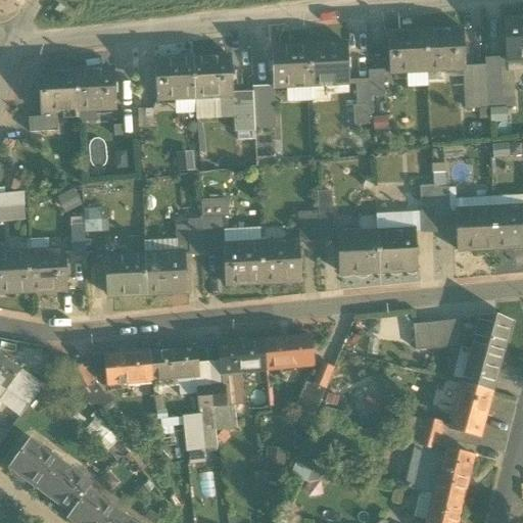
[(505,60),(522,58),(522,20),(503,21),(505,60)]
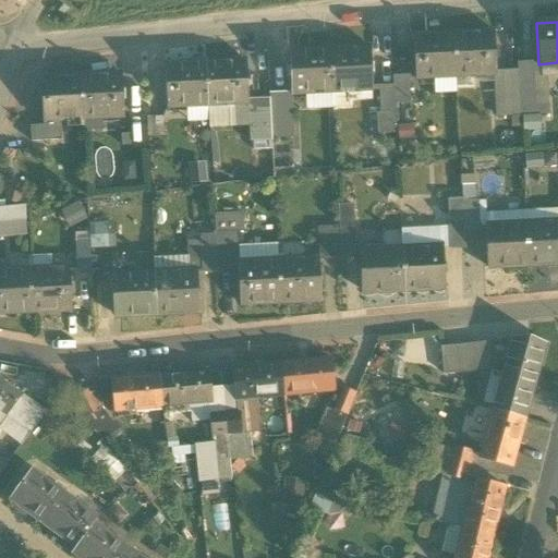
[(494,34),(453,36),(456,75),(496,73),(494,34)]
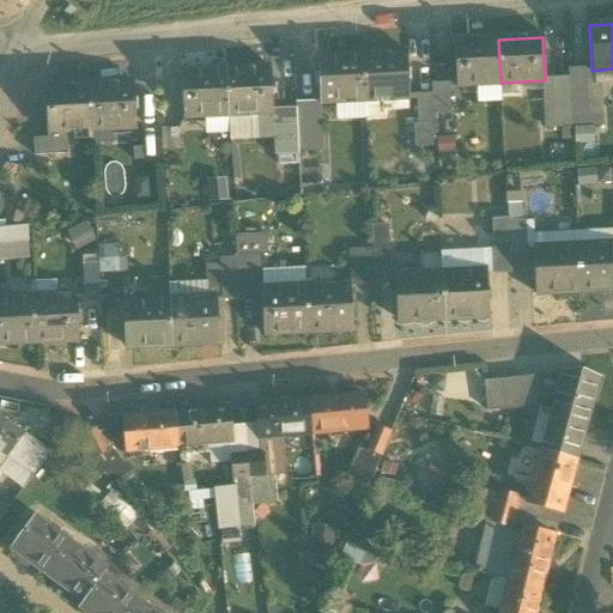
[(456,85),(501,83),(498,40),(454,42),(456,85)]
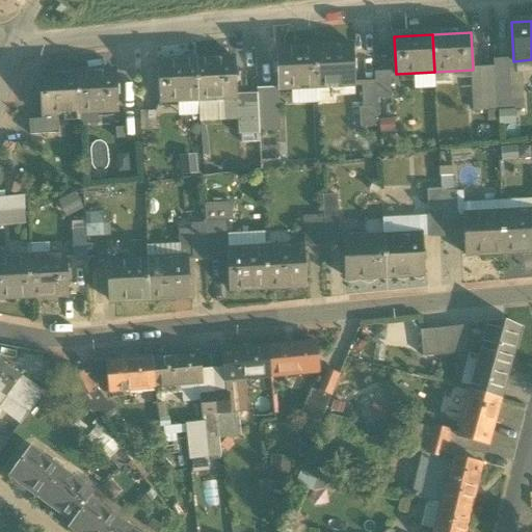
[(353,46),(315,48),(316,86),(355,85),(353,46)]
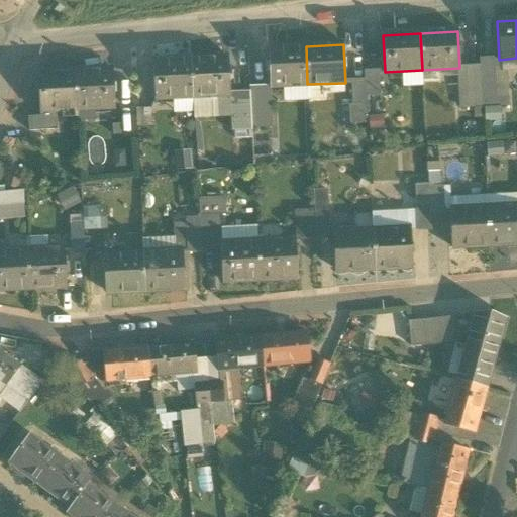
[(270,86),(307,84),(306,46),(268,47),(270,86)]
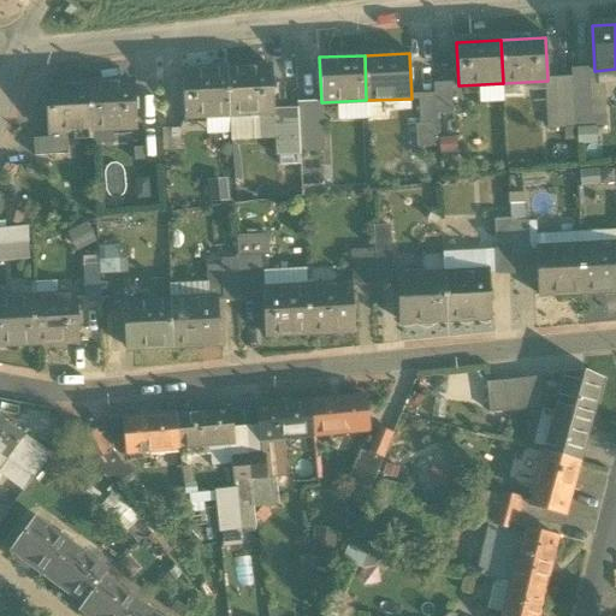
[(272,69),(227,70),(230,116),(273,113),(274,113),(274,112),(272,69)]
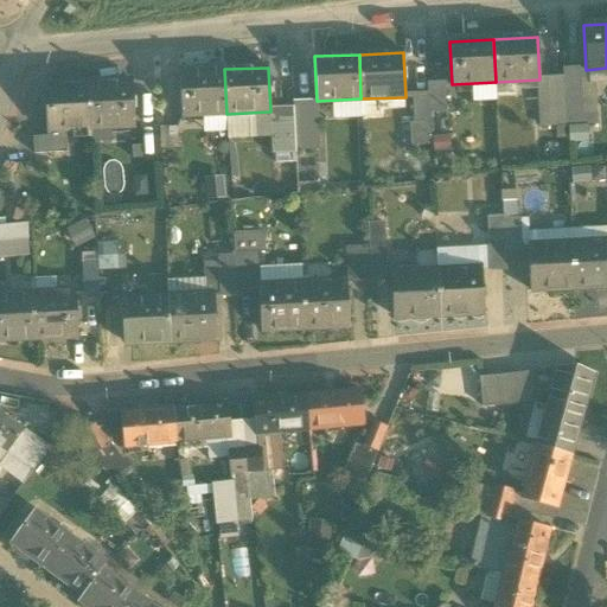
[(181,116),(227,114),(224,69),(180,71),(179,71),(181,116)]
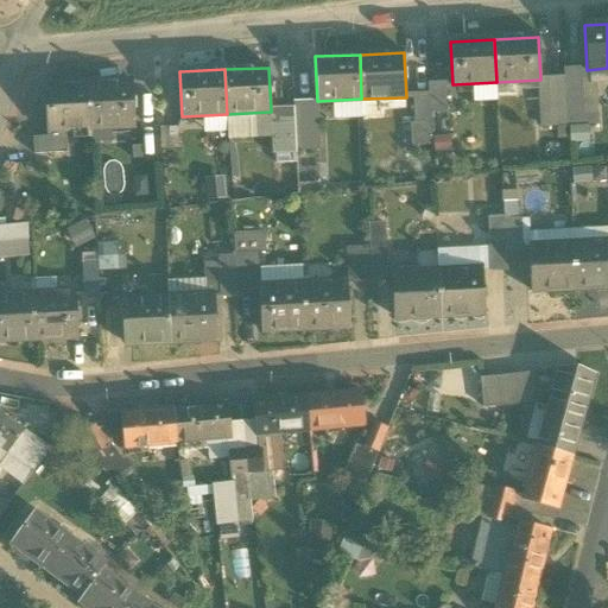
[(564,69),(564,77),(565,96),(581,96),(580,69),(564,69)]
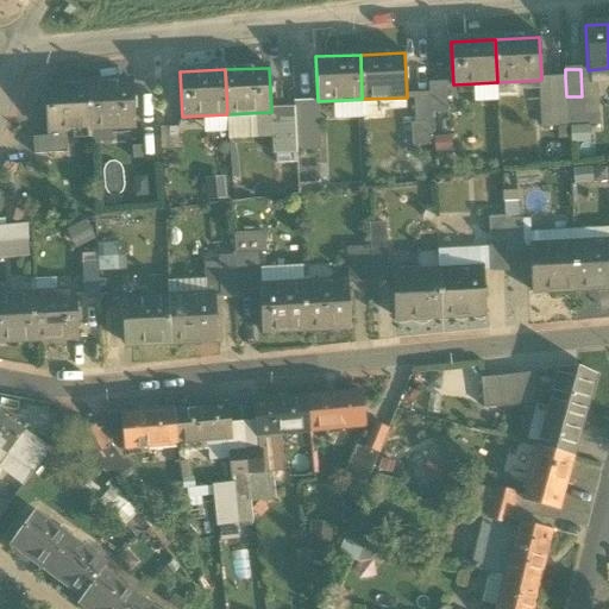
[(566,106),(566,96),(565,77),(550,79),(551,106),(566,106)]
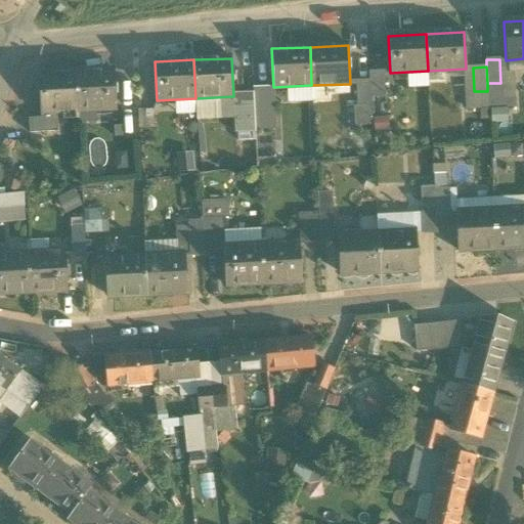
[(369,73),(369,81),(370,98),(385,97),(384,72),(369,73)]
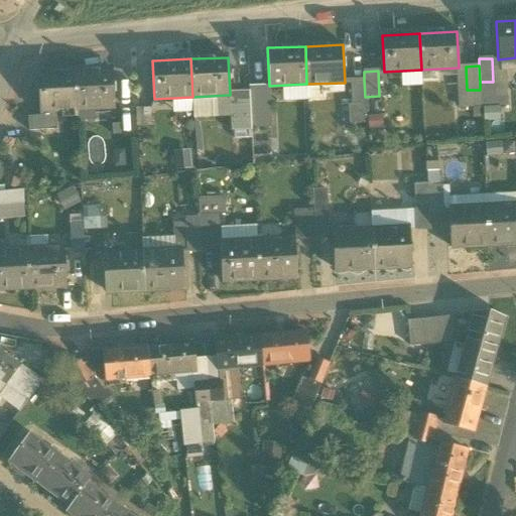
[(112,72),(76,73),(78,110),(114,108),(112,72)]
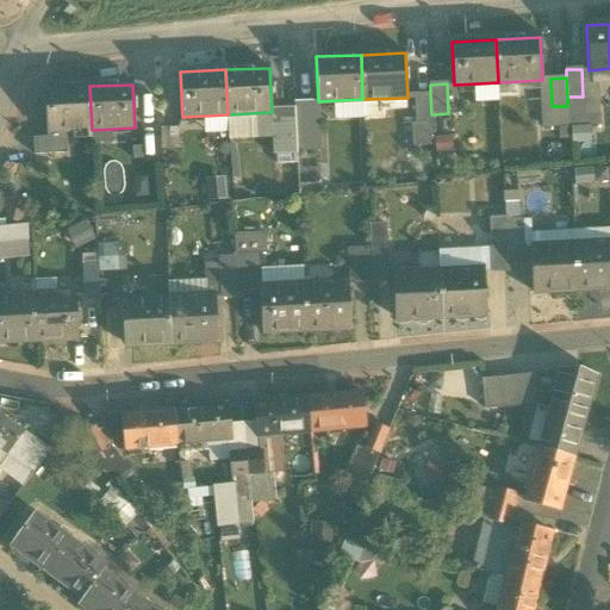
[(47,132),(92,130),(89,86),(44,88),(47,132)]
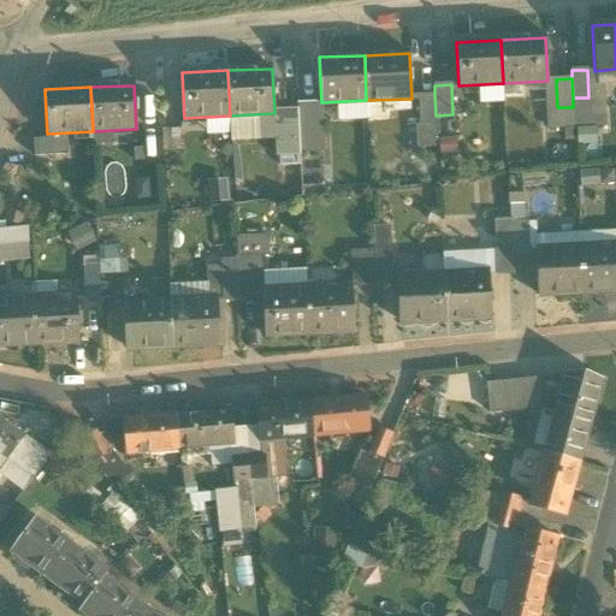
[(437,125),(436,116),(434,95),(419,96),(420,125),(437,125)]
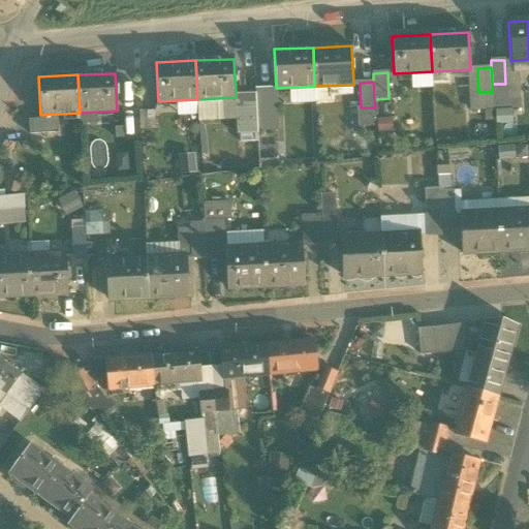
[(256,92),(256,96),(257,118),(274,118),(273,92),(256,92)]
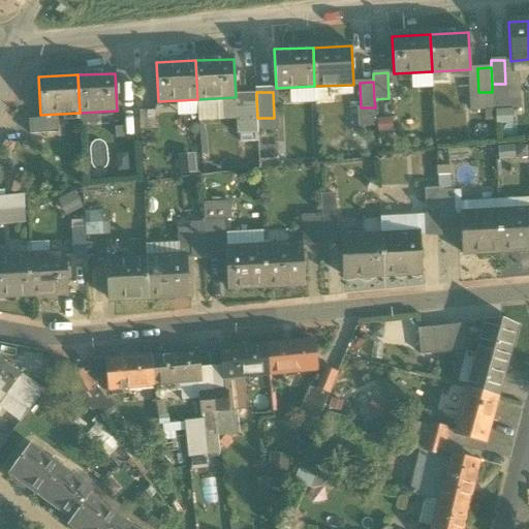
[(258,133),(257,118),(256,96),(236,96),(236,97),(235,97),(238,133),(258,133)]
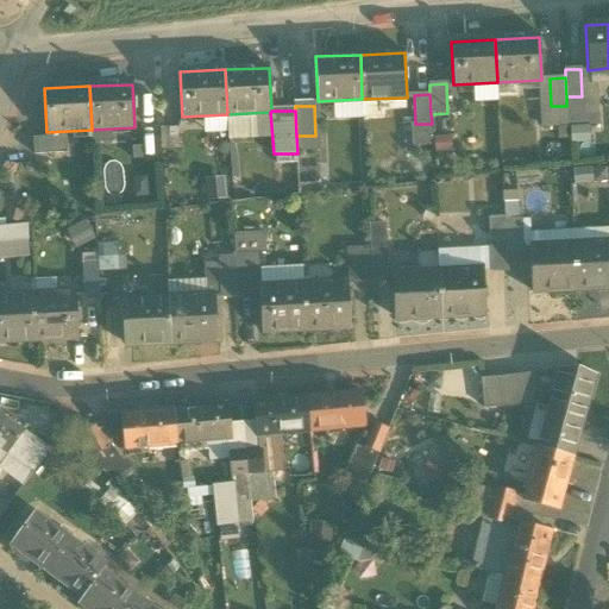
[(33,139),(35,157),(68,155),(67,137),(33,139)]
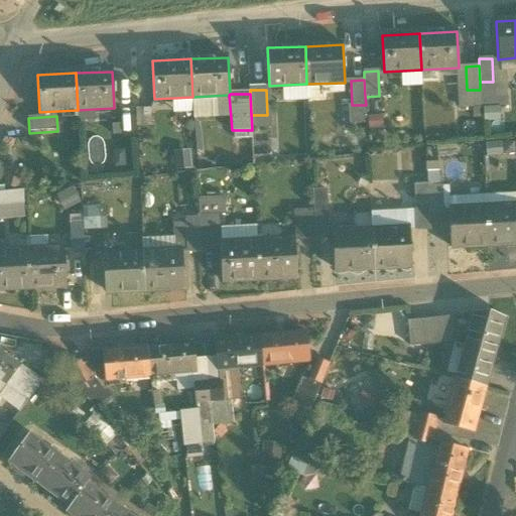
[(427,183),(427,187),(442,186),(441,171),(426,172),(427,183)]
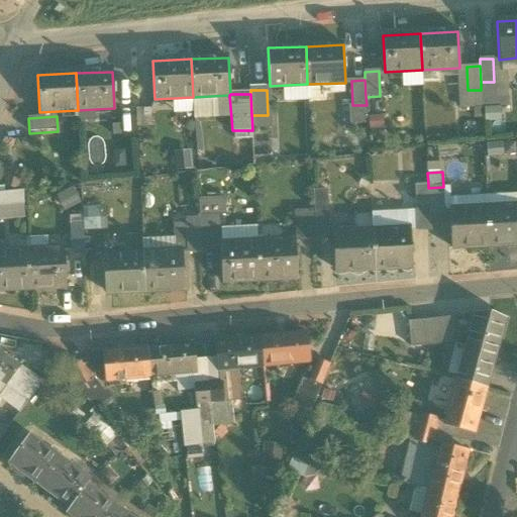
[(430,229),(429,212),(428,188),(428,184),(416,184),(417,204),(418,230),(430,229)]
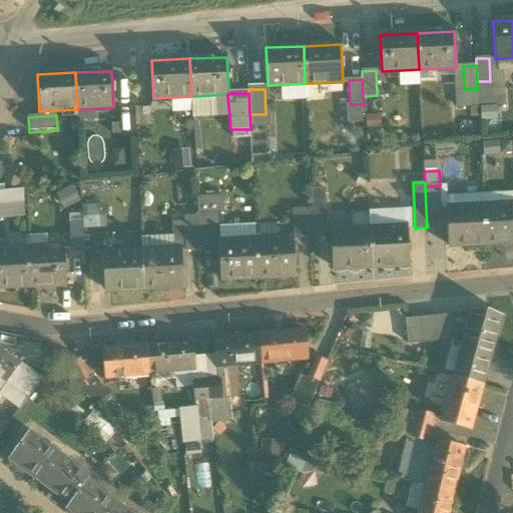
[(440,185),(425,186),(426,210),(441,209),(440,185)]
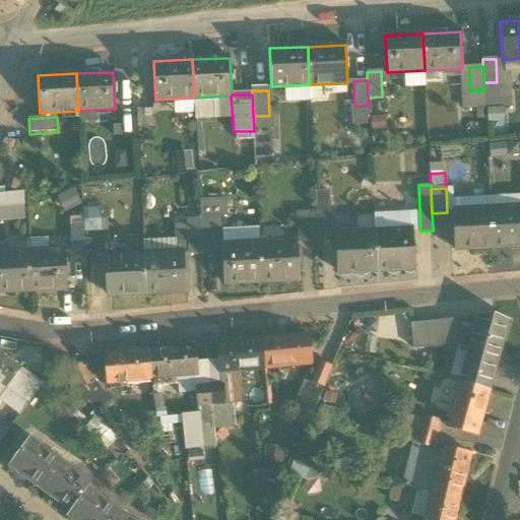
[(0,194),(0,221),(25,220),(24,192),(0,194)]
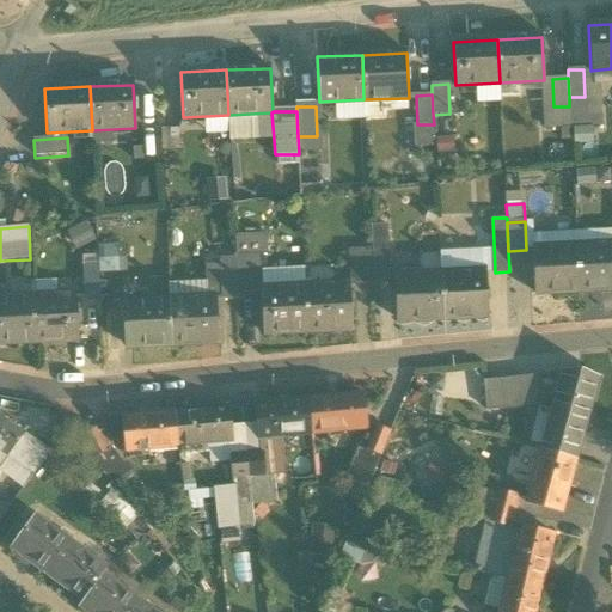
[(126,269),(123,243),(103,245),(104,271),(126,269)]
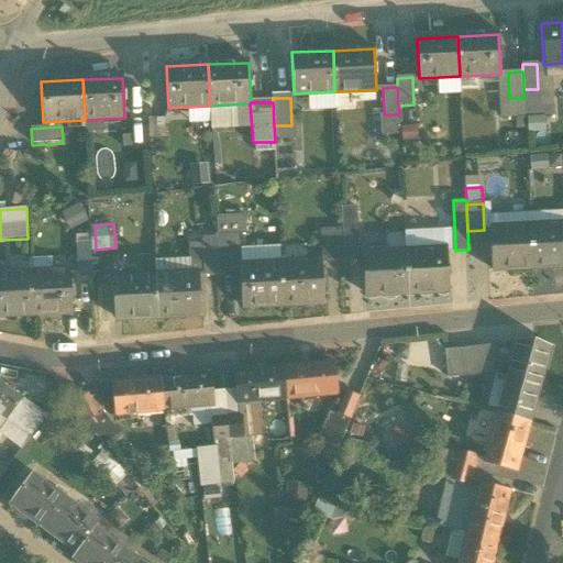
[(562,224),(530,228),(532,268),(562,266),(562,224)]
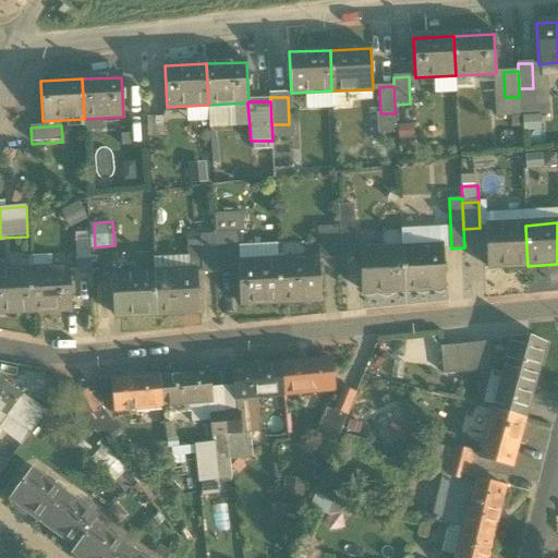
[(487,268),(528,266),(525,226),(485,227),(487,268)]
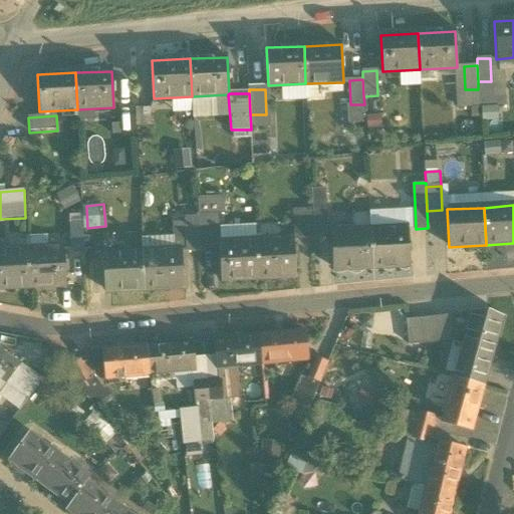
[(326,211),(312,212),(314,240),(328,239),(326,211)]
